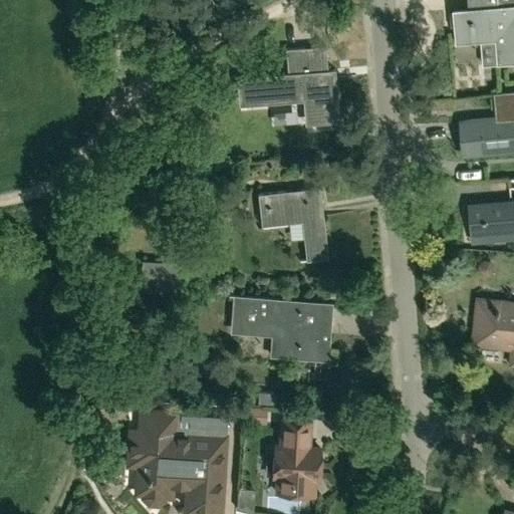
[(499,6),(455,9),(458,43),(479,41),(496,40),(498,63),(513,62),(513,0),(506,0),(504,0),(505,5),(499,6)]
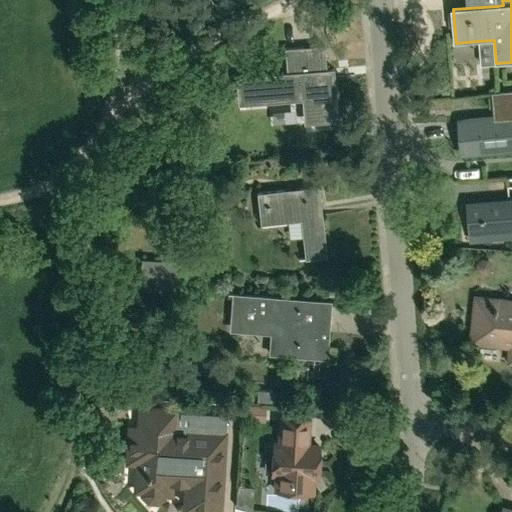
[(326,68),(324,45),(285,48),(287,72),(235,76),(237,103),(302,98),(304,122),(337,119),(333,67),(326,68)]
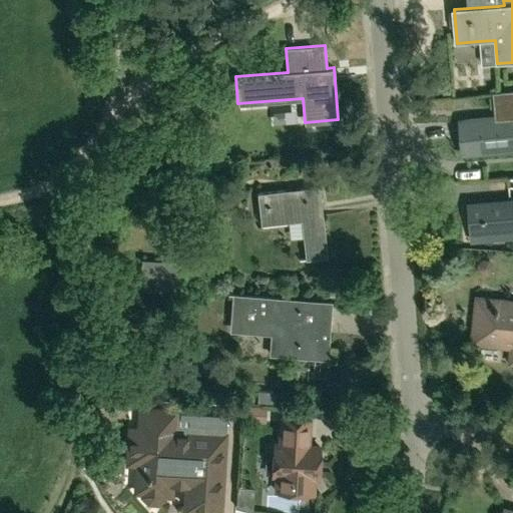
[(512,90),(495,92),(496,109),(500,108),(501,117),(464,119),(467,153),(512,149),(512,90)]
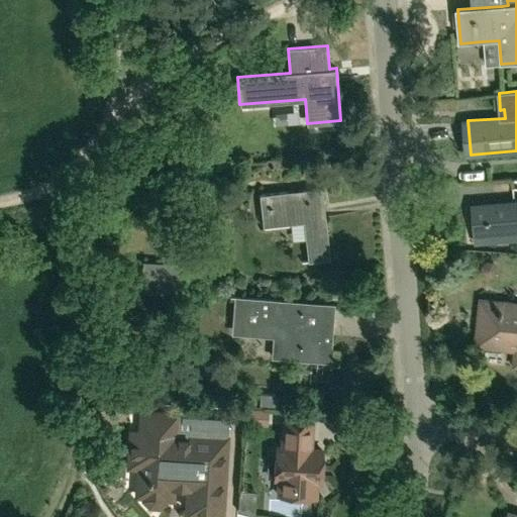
[(330,257),(321,187),(260,194),(264,226),(304,221),(309,261),(330,257)]
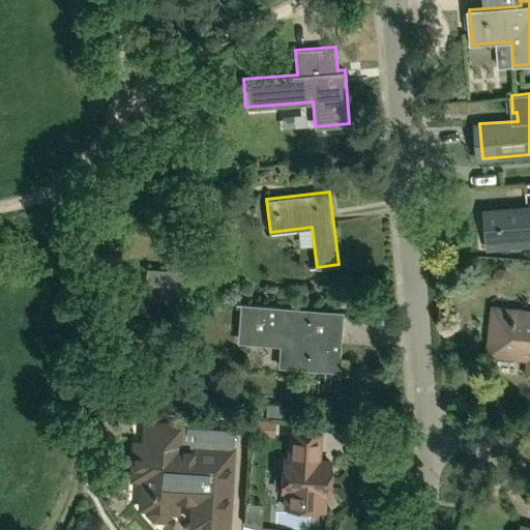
[(489,247),(529,243),(529,206),(487,210),(489,247)]
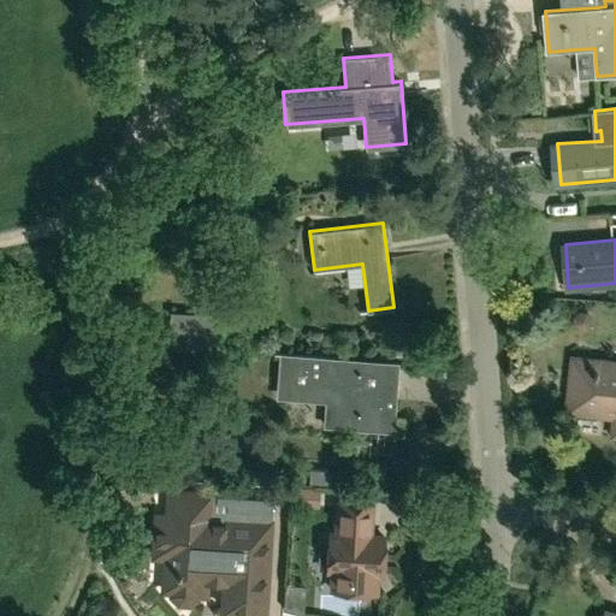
[(167,329),(211,332),(211,330),(224,332),(225,315),(212,313),(212,315),(169,312),(167,329)]
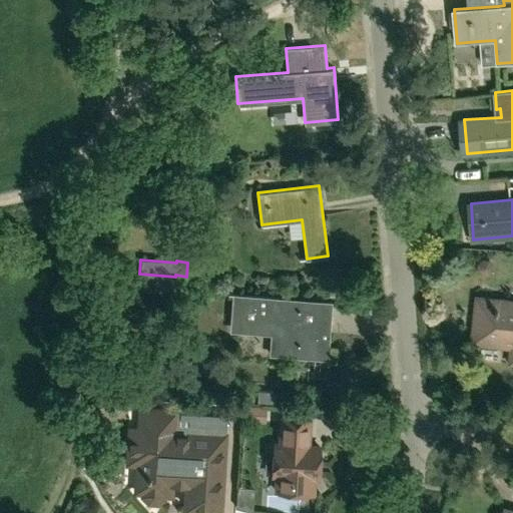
[(174,294),(175,277),(139,274),(137,290),(174,294)]
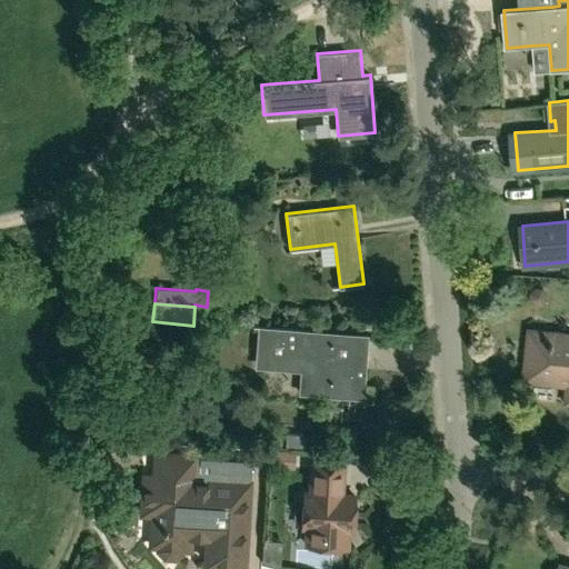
[(363,397),(368,338),(313,333),(313,330),(261,327),(258,365),(309,369),(307,392),(363,397)]
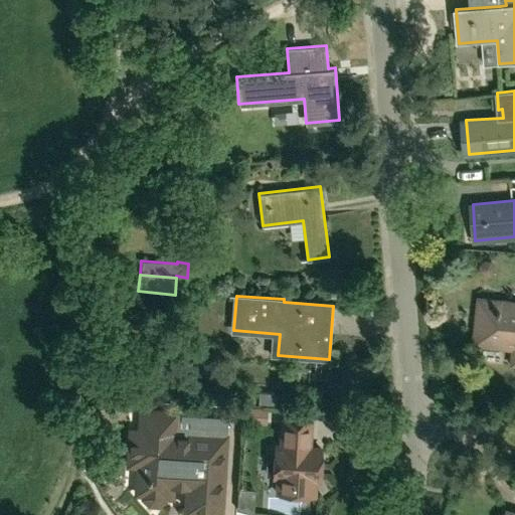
[(514,302),(482,299),(477,341),(514,345),(514,302)]
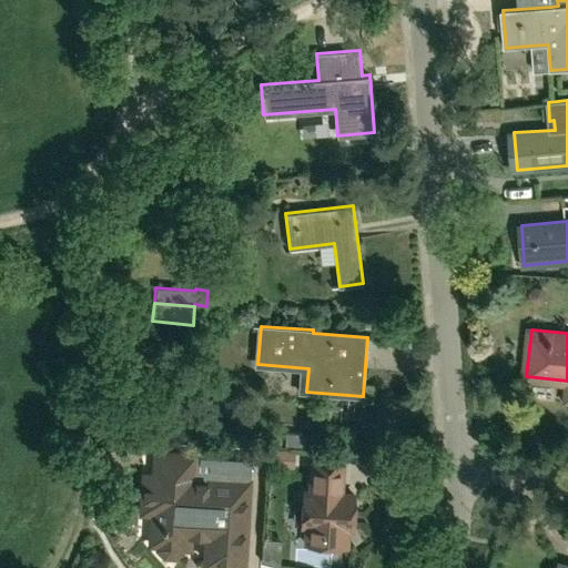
[(294,467),(295,449),(267,447),(266,465),(294,467)]
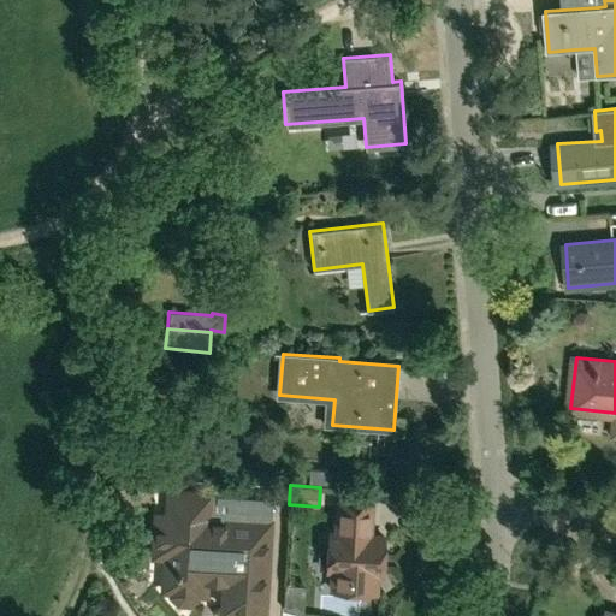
[(166,490),(165,514),(153,514),(150,558),(170,560),(167,587),(175,588),(173,594),(182,602),(191,602),(200,596),(201,575),(229,578),(226,610),(230,610),(234,614),(243,615),(247,611),(266,612),(273,520),(235,517),(237,495),(166,490)]
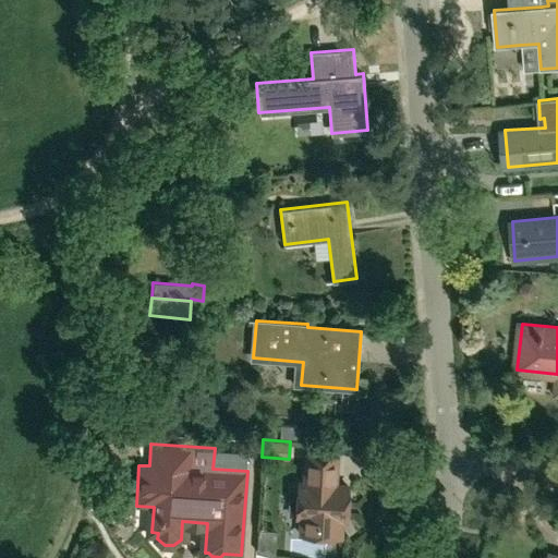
[(338,485),(340,456),(311,455),(308,483),(302,483),(300,517),(305,517),(304,534),(343,536),(344,519),(349,519),(351,486),(338,485)]
